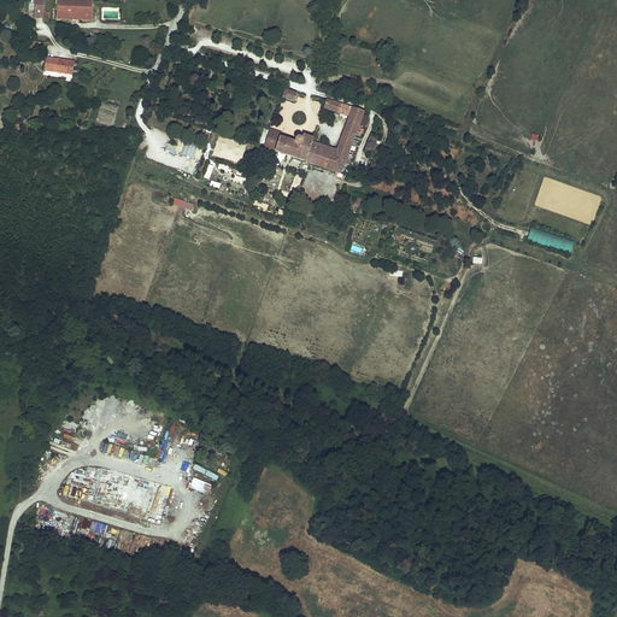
[(92,0),(57,0),(57,19),(92,21),(92,0)]
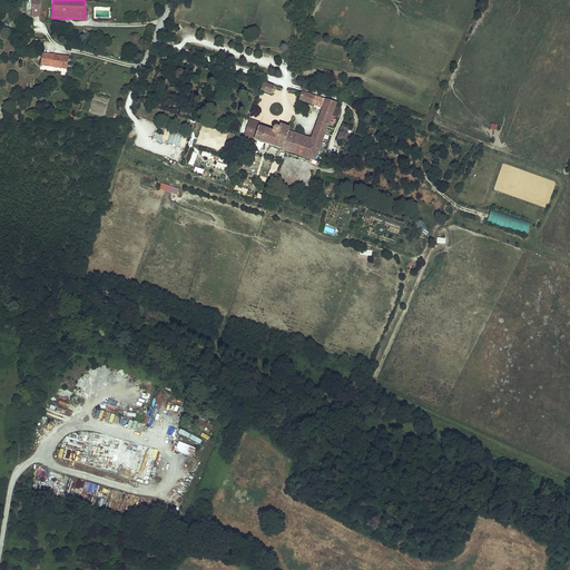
[(68,58),(42,53),(41,65),(67,69),(68,61),(68,58)]
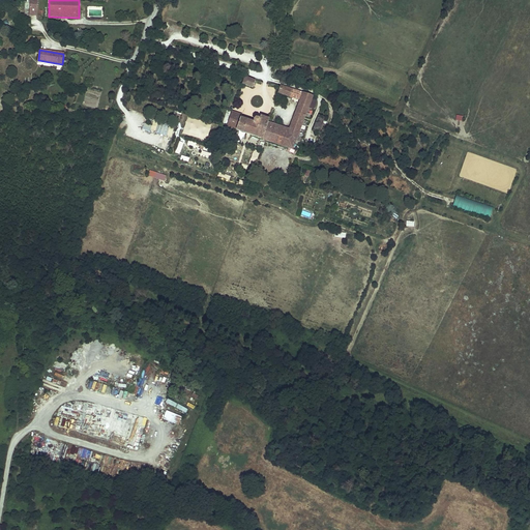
[(256,81),(245,78),(243,84),(253,88),(256,81)]
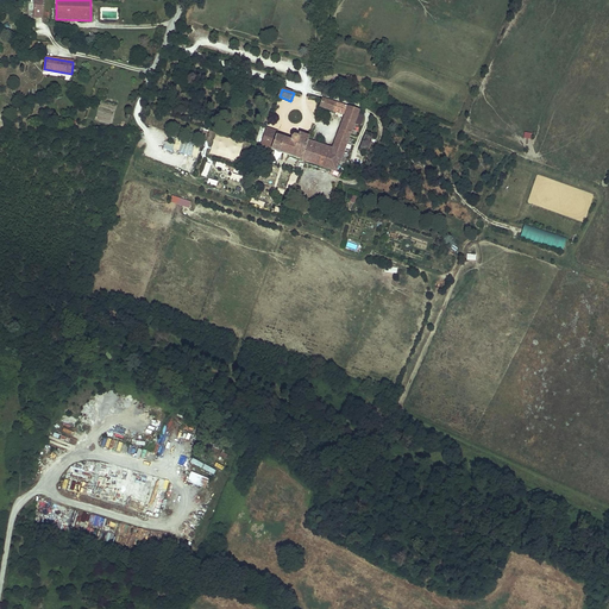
[(336,102),(324,99),(320,107),(333,111),(336,102)]
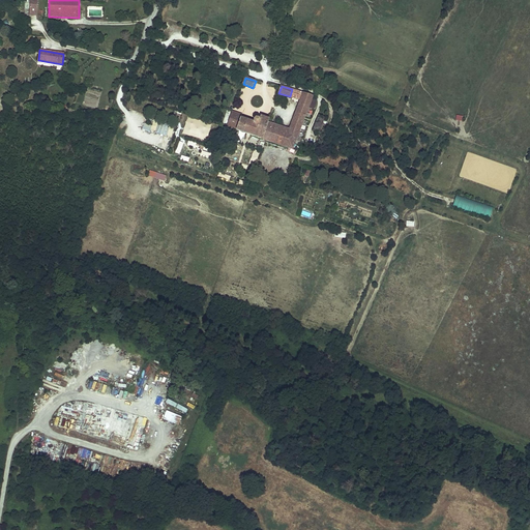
[(242,114),(232,111),(231,115),(230,119),(227,126),(293,149),(298,134),(301,125),(308,107),(315,109),(317,101),(312,99),(313,96),(292,89),(290,96),(300,100),(290,130),(268,123),(269,120),(261,116),(259,121),(259,120),(257,119),(256,119),(254,120),(254,123),(241,118),(242,114)]
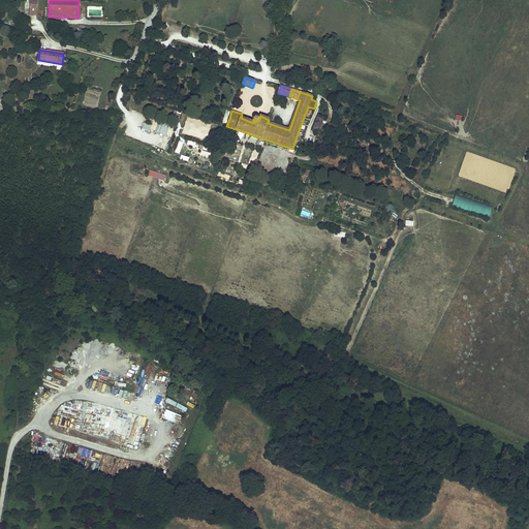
[(190,116),(188,122),(203,127),(205,122),(190,116)]
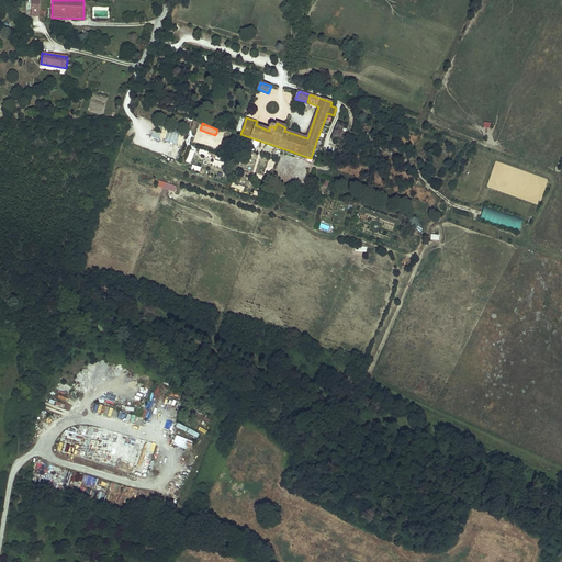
[(345,125),(338,123),(333,137),(338,139),(345,125)]
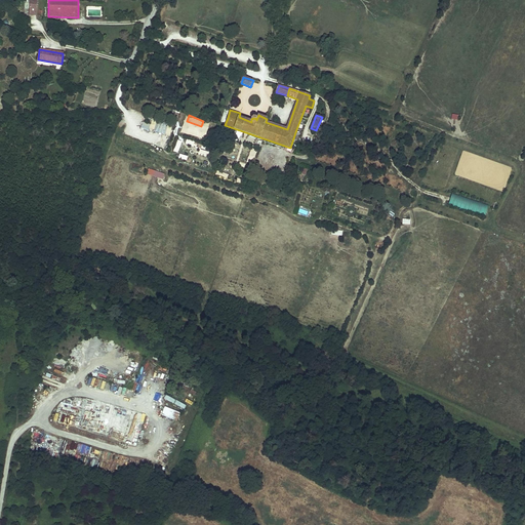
[(169,135),(172,126),(157,121),(154,130),(169,135)]
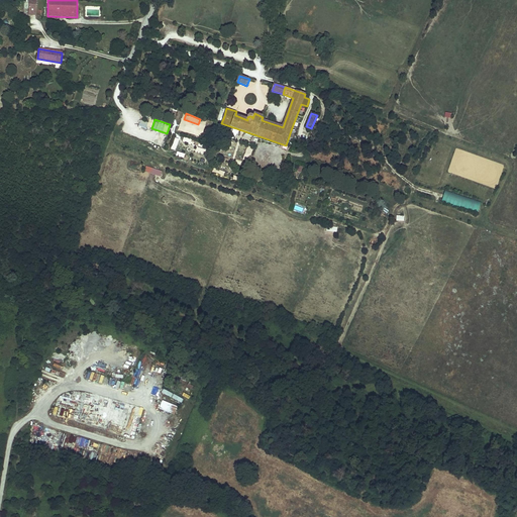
[(184,136),(183,140),(198,145),(200,141),(184,136)]
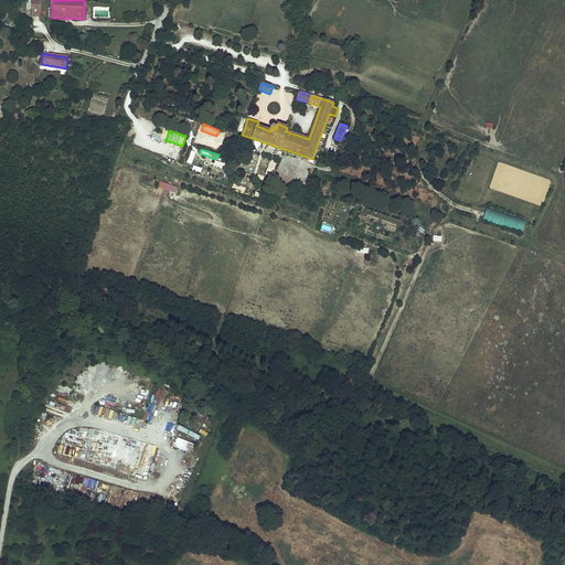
[(191,150),(187,162),(192,164),(196,151),(191,150)]
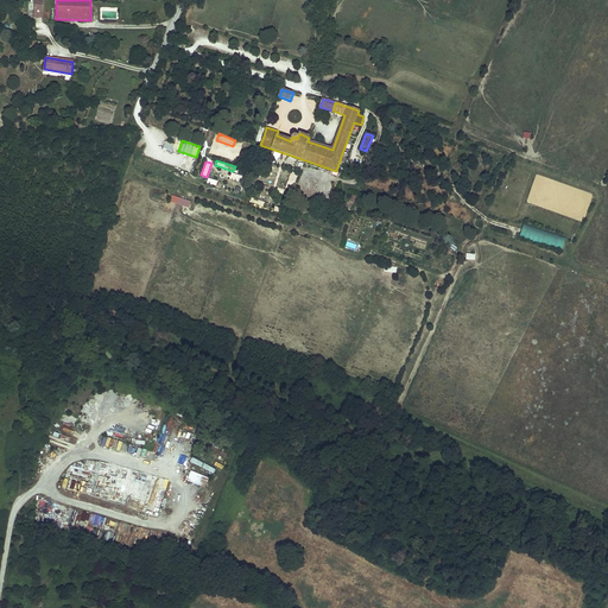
[(538,175),(529,201),(533,203),(536,196),(542,198),(545,189),(543,188),(546,178),(538,175)]
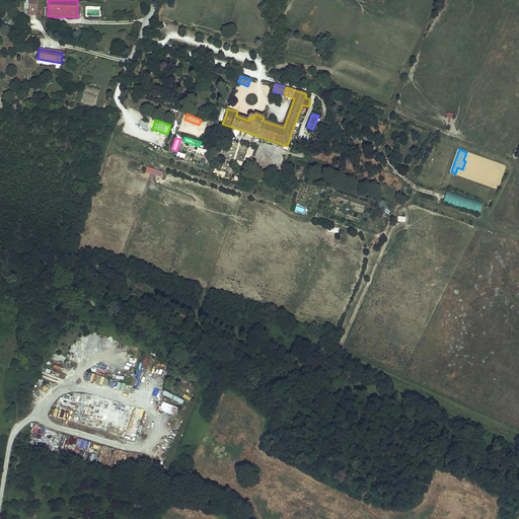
[(145,171),(161,177),(163,171),(147,166),(145,171)]
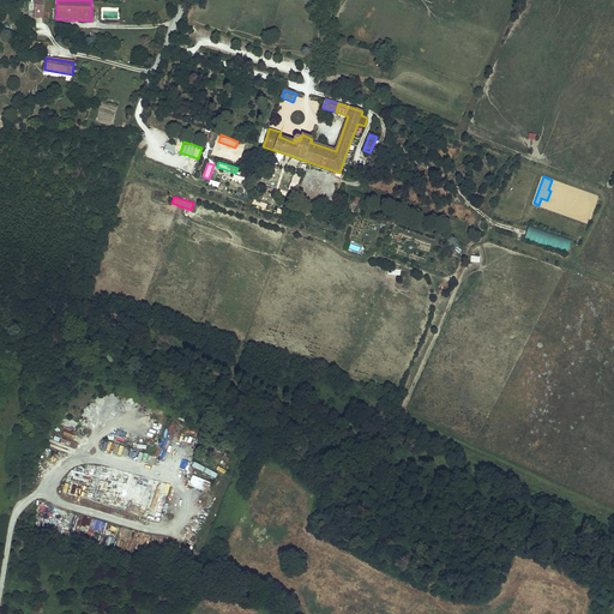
[(121,456),(132,458),(134,449),(124,446),(121,456)]
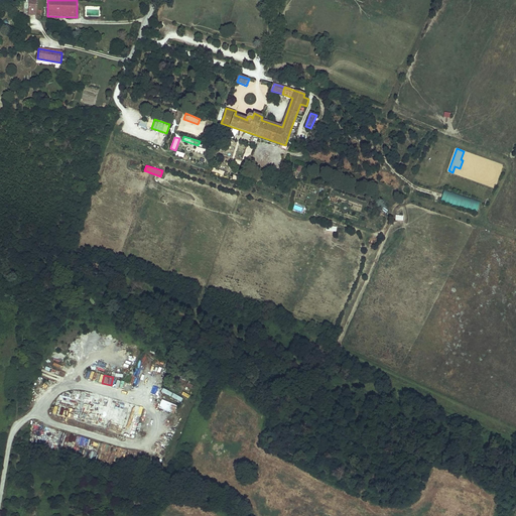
[(128,389),(130,381),(119,380),(118,387),(128,389)]
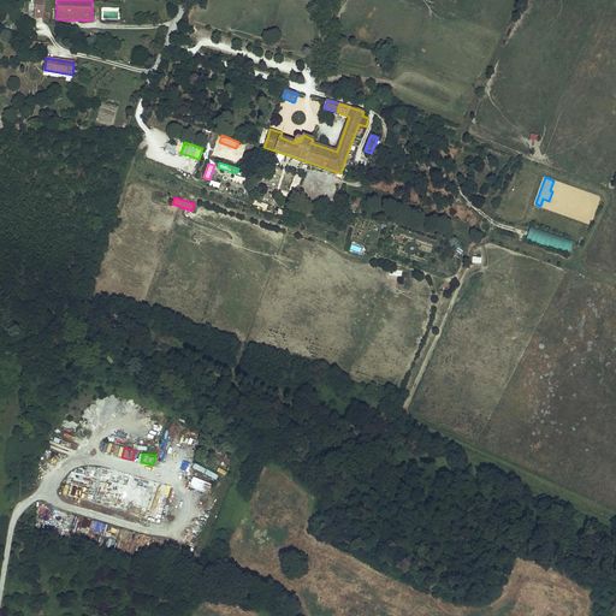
[(194,463),(191,467),(215,479),(218,475),(194,463)]
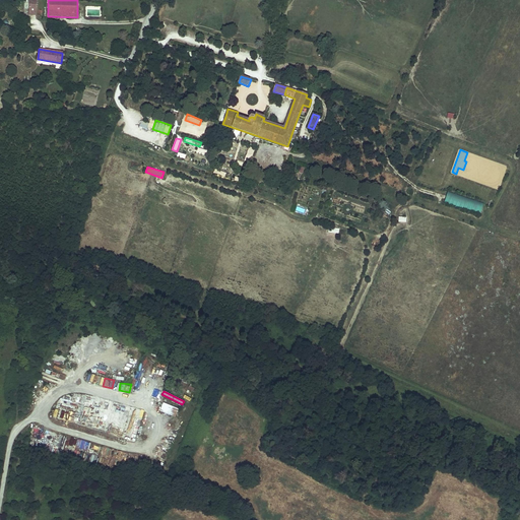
[(159,410),(176,417),(179,408),(164,401),(159,410)]
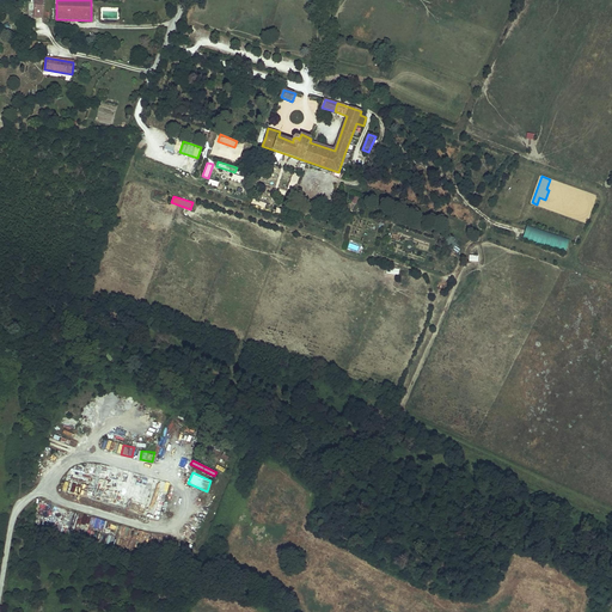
[(68,526),(73,514),(63,510),(59,522),(68,526)]
